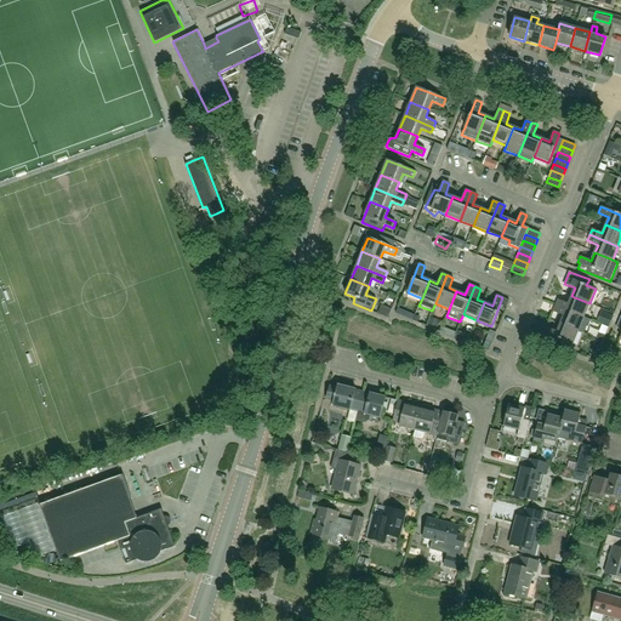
[(556,306),(591,320),(584,317),(590,303),(571,296),(568,305),(558,300),(556,306)]
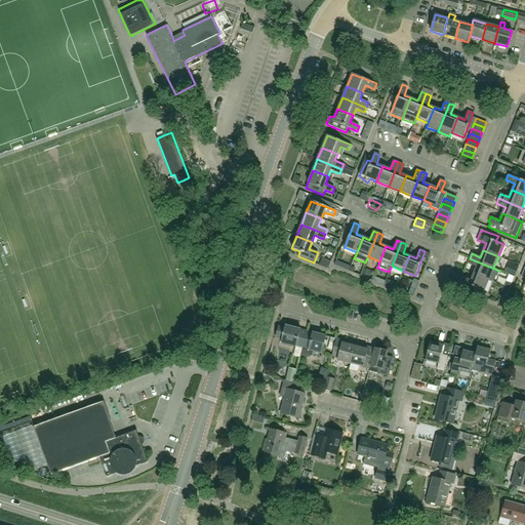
[(499,271),(470,258),(468,264),(476,267),(474,274),(488,280),(489,280),(493,282),(495,277),(497,276),(499,271)]
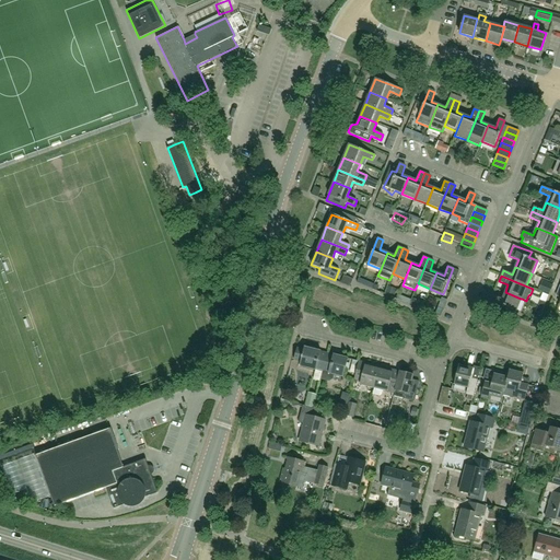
[(521,299),(505,292),(502,299),(492,295),(490,301),(516,312),(521,299)]
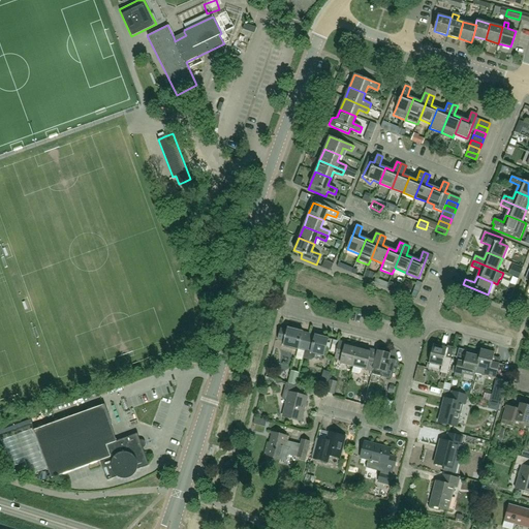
[(284,345),(299,349),(297,355),(303,358),(310,333),(288,328),(288,330),(281,328),(278,340),(285,342),(284,345)]
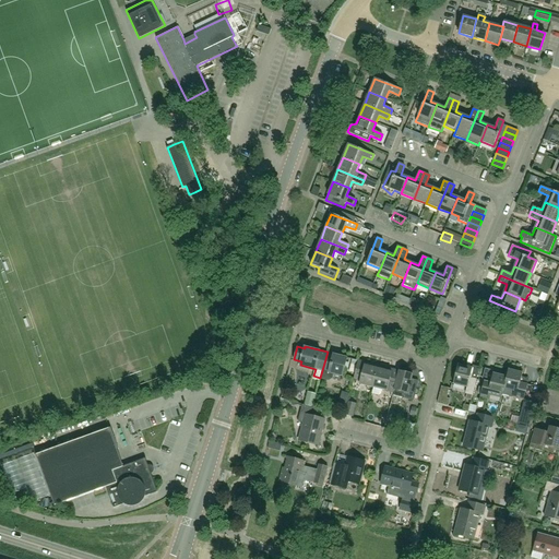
[(329,380),(332,378),(333,375),(343,377),(348,357),(328,352),(320,378),(329,380)]
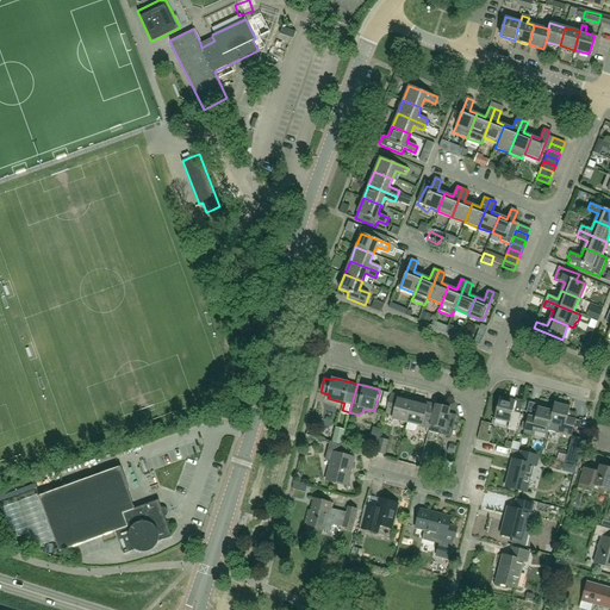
[(388,408),(392,392),(385,391),(380,405),(388,408)]
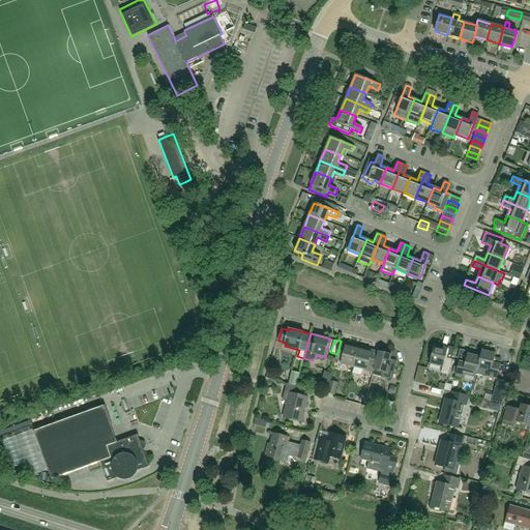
[(341,341),(337,354),(335,359),(343,361),(342,363),(354,367),(360,346),(341,341)]
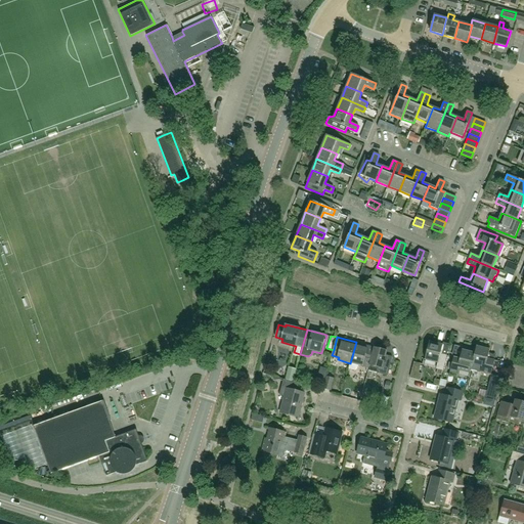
[(436,368),(443,370),(446,355),(440,354),(442,345),(430,341),(425,360),(438,363),(436,368)]
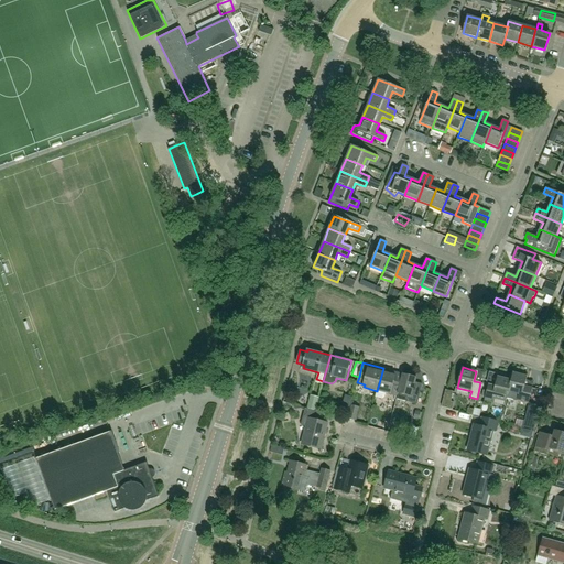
[(399,393),(403,377),(402,377),(403,373),(383,368),(377,391),(376,398),(382,399),(384,398),(386,393),(398,397),(399,393)]
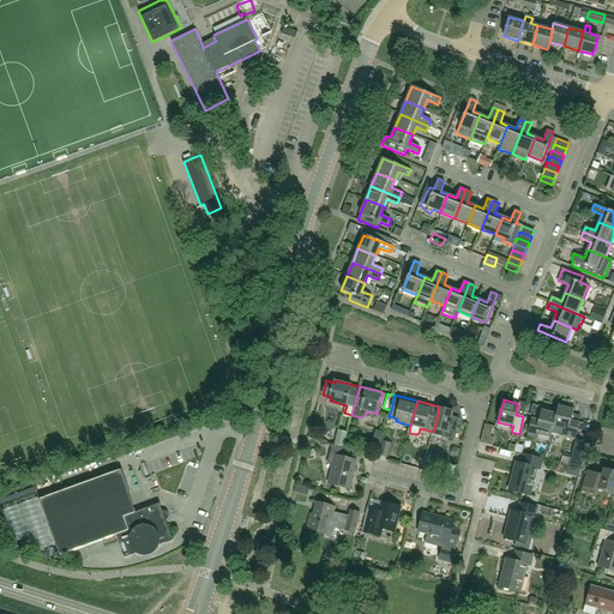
[(553,427),(554,427),(565,429),(564,437),(575,439),(579,422),(571,420),(575,409),(559,405),(557,414),(553,427)]
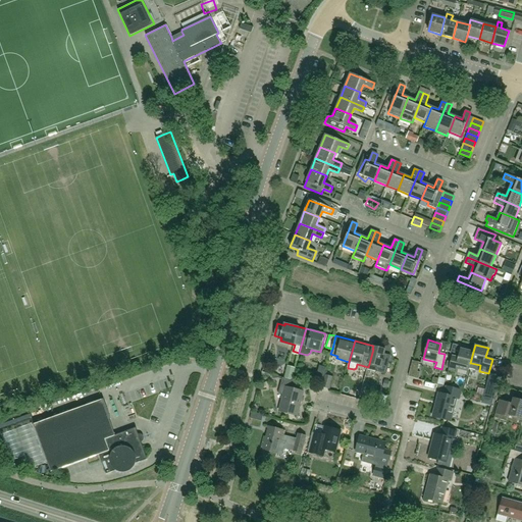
[(369,364),(377,366),(376,371),(386,374),(390,359),(384,357),(386,350),(373,346),(372,349),(373,349),(369,364)]
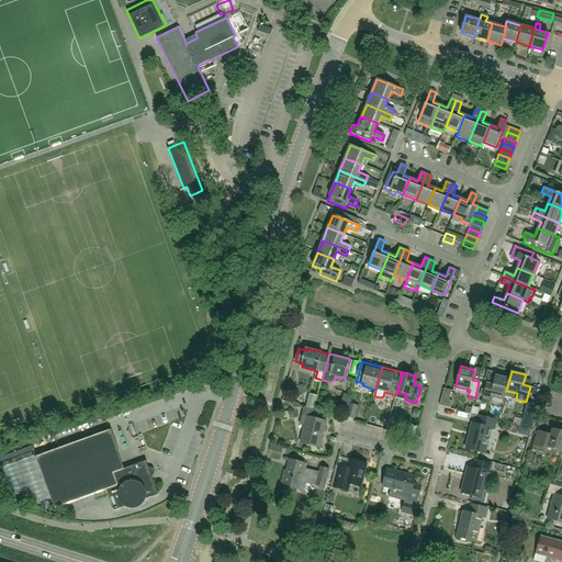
[(507,391),(506,391),(509,379),(496,374),(493,384),(486,383),(483,400),(492,402),(493,397),(504,400),(504,398),(505,398),(507,391)]
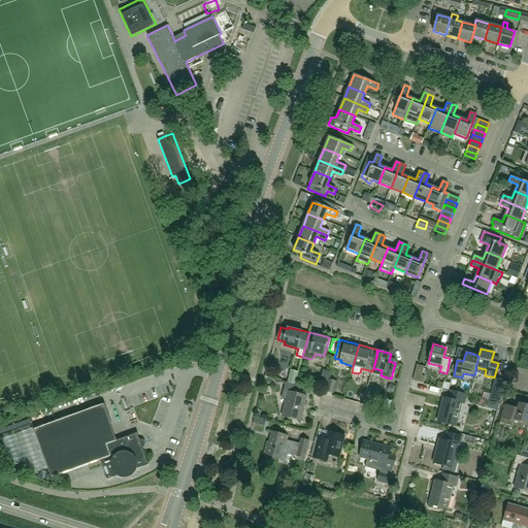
[(288,383),(295,385),(297,377),(298,372),(291,370),(288,383)]
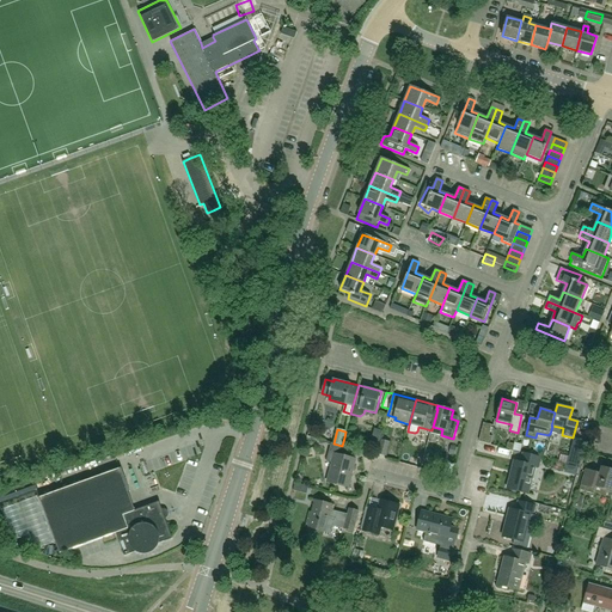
[(575,438),(570,452),(582,454),(583,450),(586,441),(575,438)]
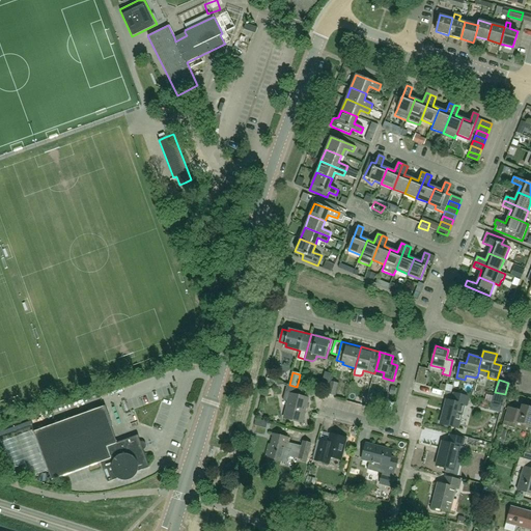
[(330,381),(327,393),(335,396),(339,383),(330,381)]
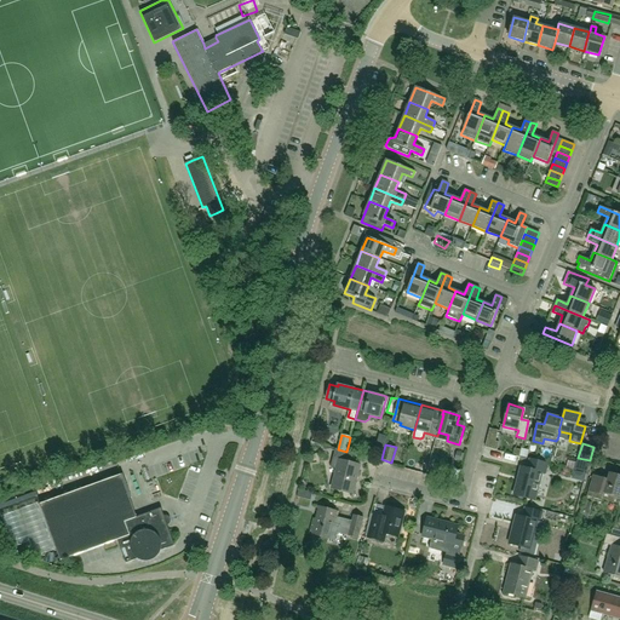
[(346,452),(338,449),(337,448),(332,468),(337,469),(332,486),(355,492),(362,465),(352,463),(355,454),(346,452)]
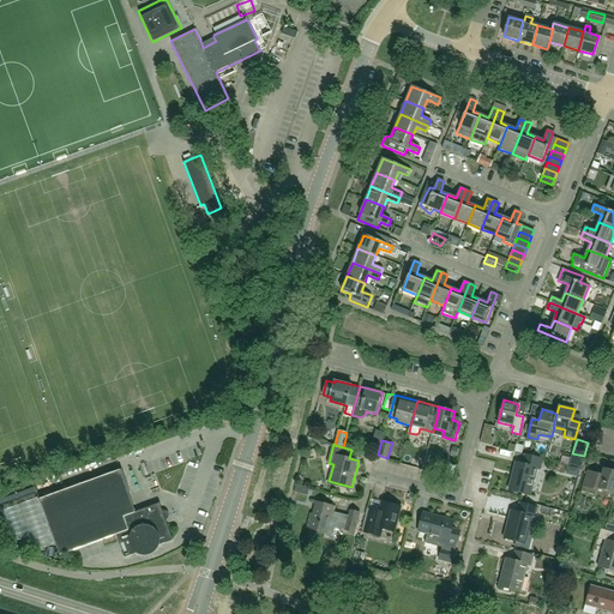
[(193,447),(173,453),(176,463),(196,457),(193,447)]
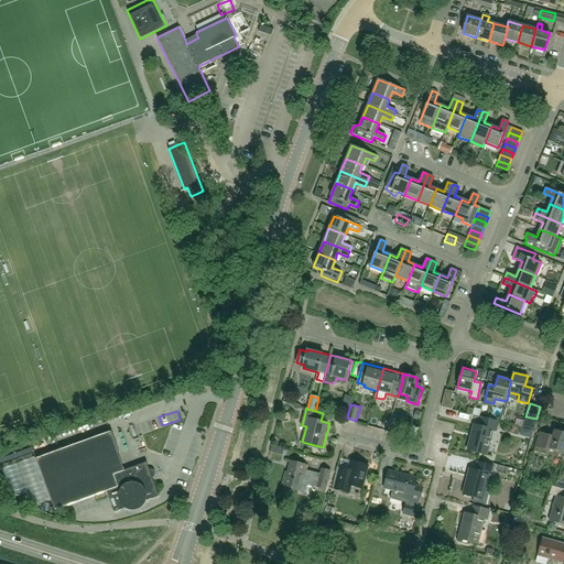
[(375,431),(377,419),(369,416),(366,429),(375,431)]
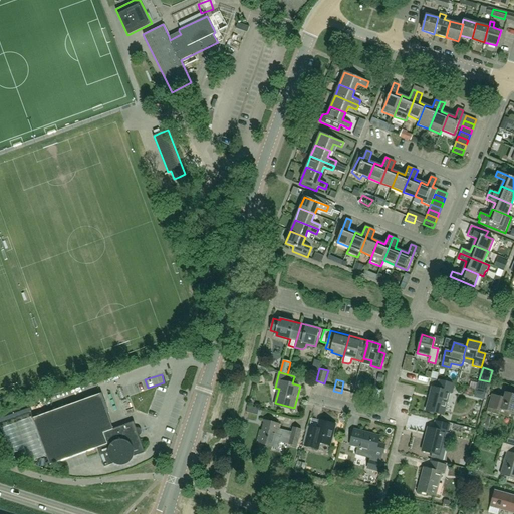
[(449,392),(452,393),(454,384),(440,380),(438,389),(432,388),(426,411),(444,415),(449,392)]
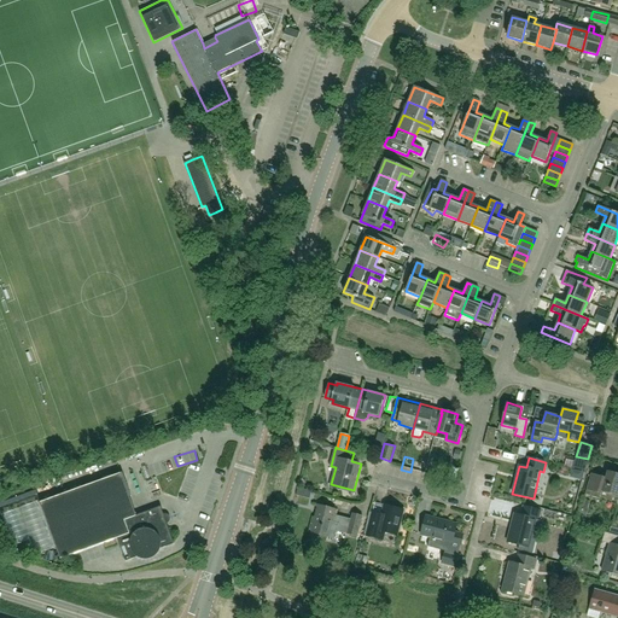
[(617,503),(617,501),(617,473),(607,471),(605,478),(592,474),(586,495),(600,499),(600,497),(617,503)]
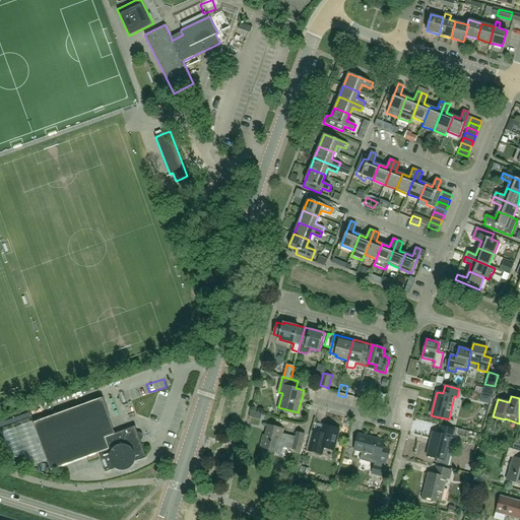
[(115,434),(102,398),(34,423),(51,470),(99,453),(99,452),(109,449),(105,438),(115,434)]
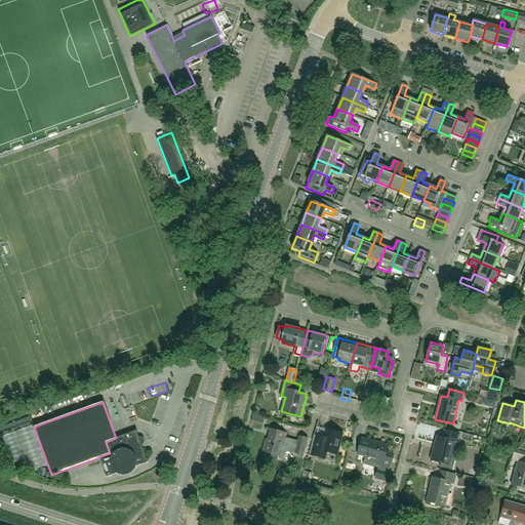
[(282,449),(304,455),(309,438),(299,436),(298,441),(285,437),(286,433),(271,429),(268,440),(267,439),(263,452),(280,456),(282,449)]
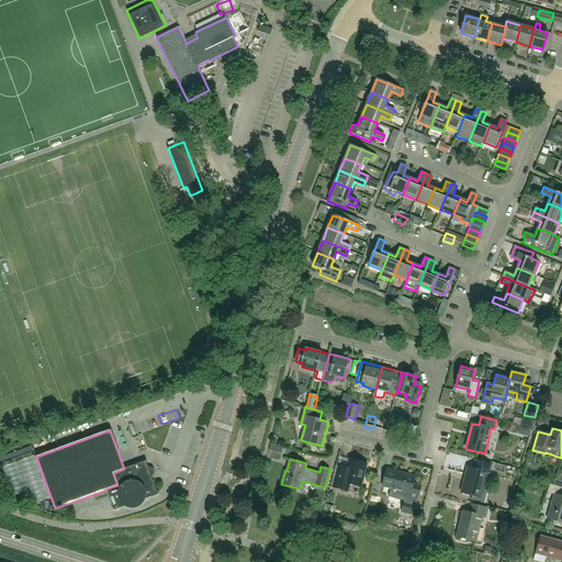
[(351,484),(362,486),(368,463),(350,459),(348,468),(339,465),(334,487),(349,492),(351,484)]
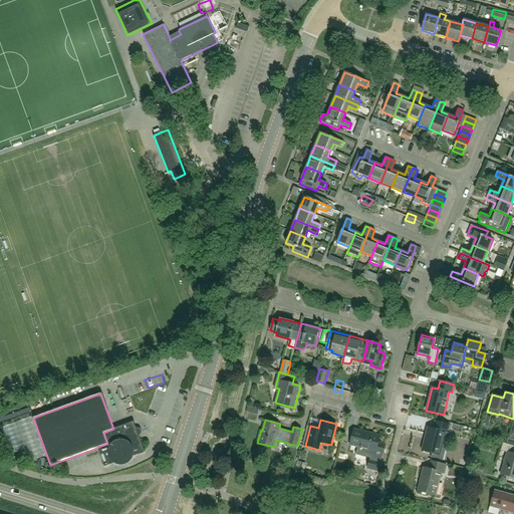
[(97,447),(97,448),(104,467),(115,463),(116,463),(118,464),(120,464),(122,464),(125,464),(127,463),(129,461),(131,459),(132,457),(145,452),(145,450),(146,449),(147,448),(148,448),(148,447),(149,446),(149,445),(149,444),(149,443),(148,443),(148,442),(148,441),(147,441),(147,440),(146,440),(145,439),(143,439),(142,439),(141,439),(139,435),(140,434),(141,433),(141,432),(141,431),(141,430),(140,429),(138,428),(137,428),(134,421),(113,429),(103,433),(107,444),(97,447)]
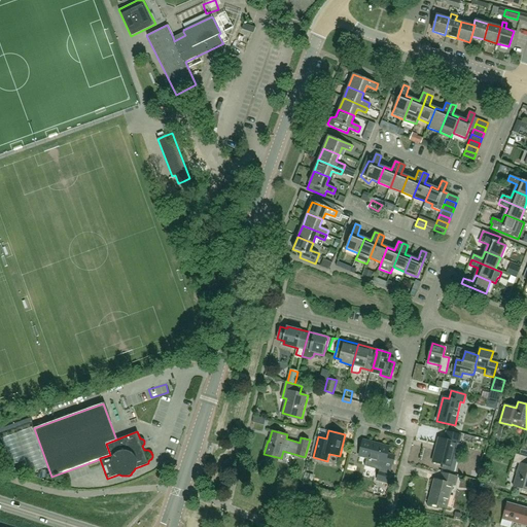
[(456,444),(459,444),(461,435),(447,431),(445,440),(438,438),(432,462),(451,466),(456,444)]
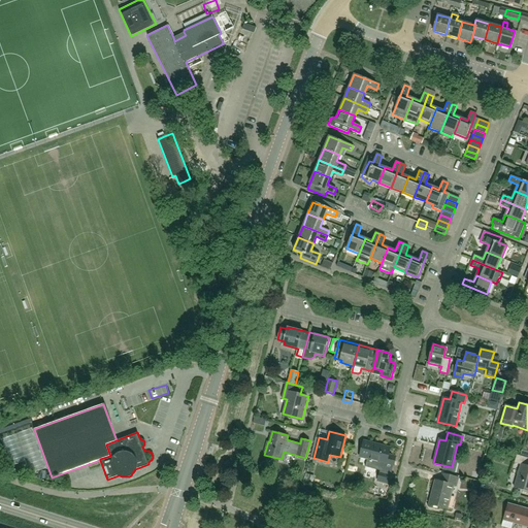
[(467,438),(465,446),(471,448),(474,440),(467,438)]
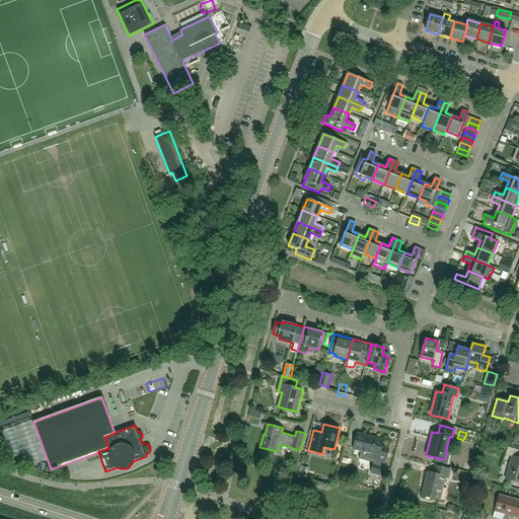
[(359,433),(355,449),(361,451),(359,458),(373,461),(373,463),(370,473),(383,476),(384,477),(387,466),(385,465),(386,460),(388,454),(390,448),(382,446),(384,440),(359,433)]
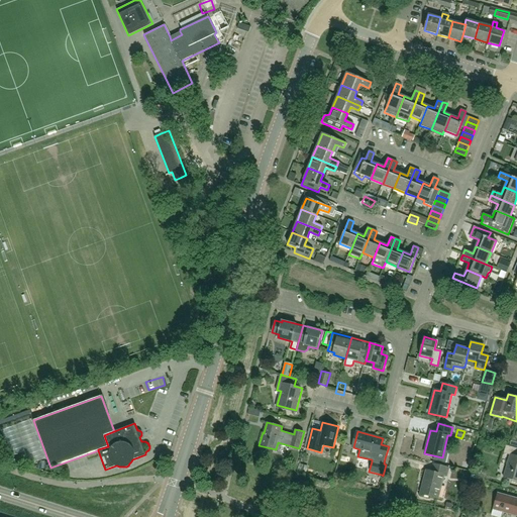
[(504,477),(512,480),(516,481),(516,447),(506,444),(504,453),(510,455),(504,477)]
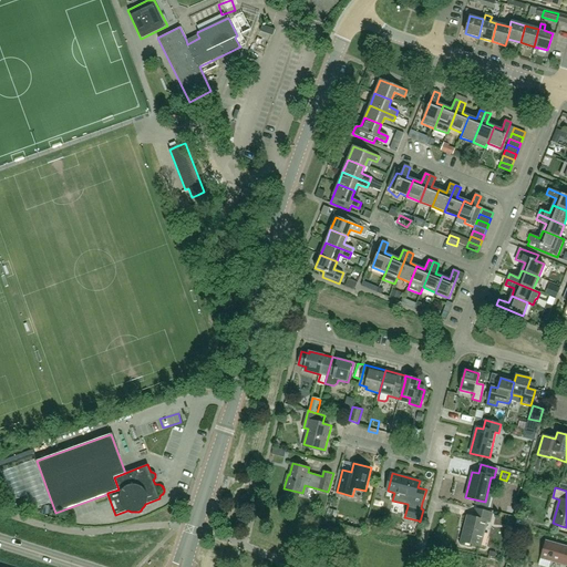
[(490,523),(492,513),(476,509),(474,517),(467,516),(461,542),(481,547),(486,522),(490,523)]
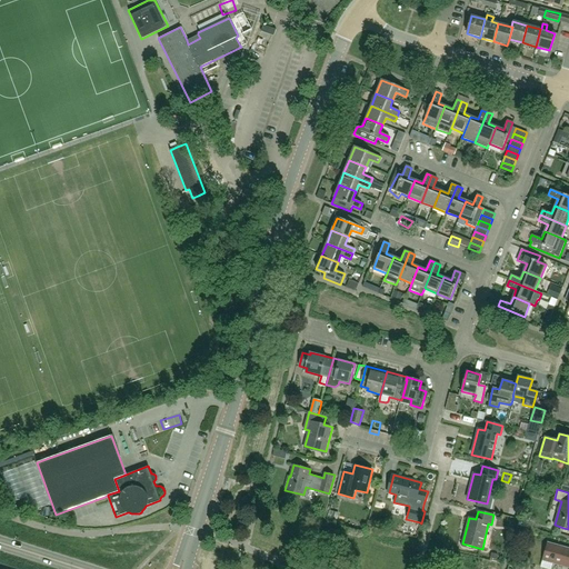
[(568,547),(549,541),(543,560),(568,568),(568,547)]
